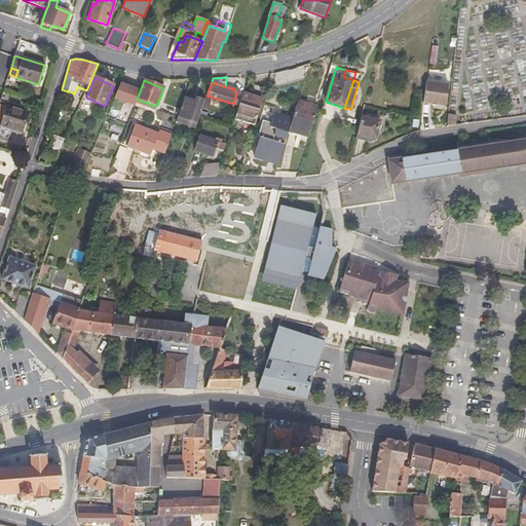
[(448,85),(426,82),(423,104),(445,107),(448,85)]
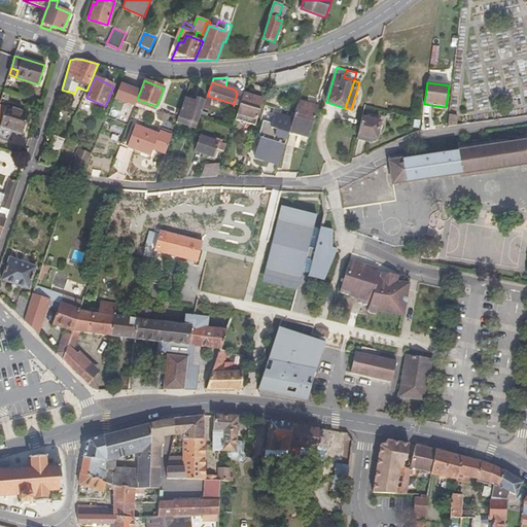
[(140,92),(120,84),(114,99),(135,106),(138,100),(137,99),(140,92)]
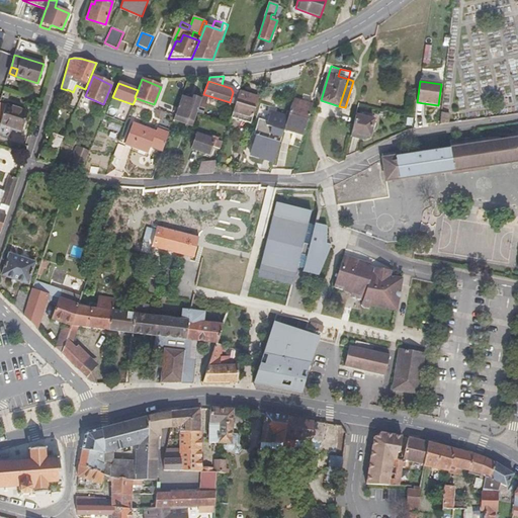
[(232,116),(251,123),(259,95),(241,89),(240,92),(240,94),(236,105),(232,116)]
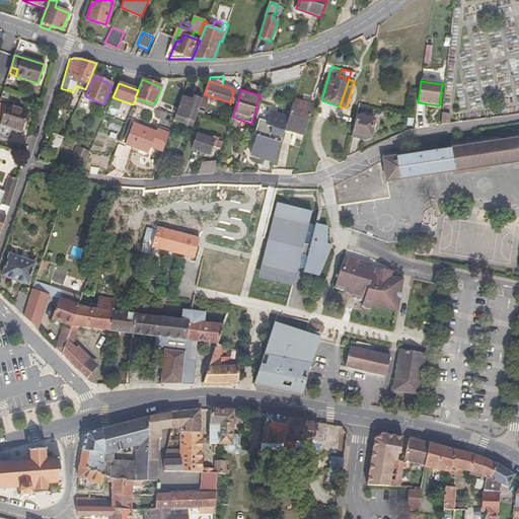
[(240,92),(234,90),(233,92),(230,102),(230,103),(236,105),(240,94),(240,92)]
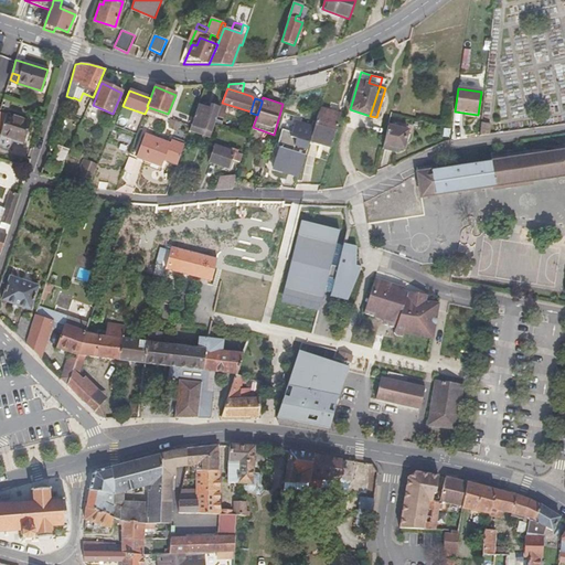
[(189,131),(210,138),(215,123),(221,108),(210,105),(209,108),(199,105),(189,131)]
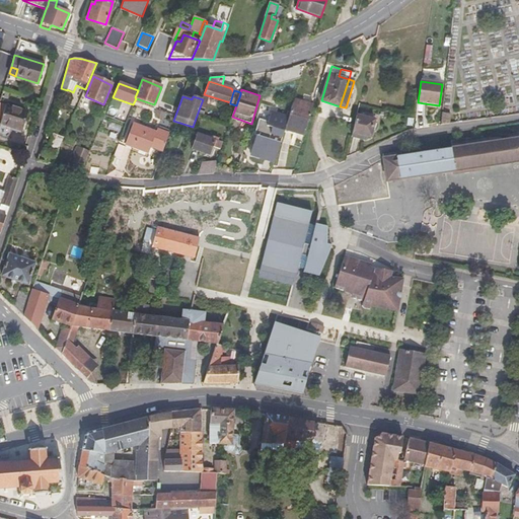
[(285,131),(305,137),(314,105),(295,98),(291,110),(285,129),(285,131)]
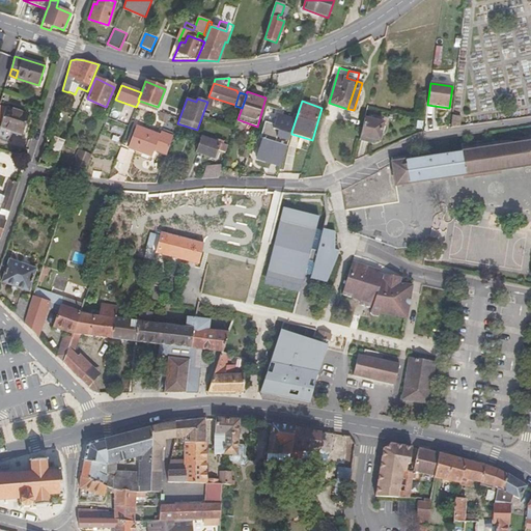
[(29,115),(0,105),(0,124),(1,126),(0,128),(0,138),(3,140),(7,140),(10,138),(12,132),(22,135),(29,115)]
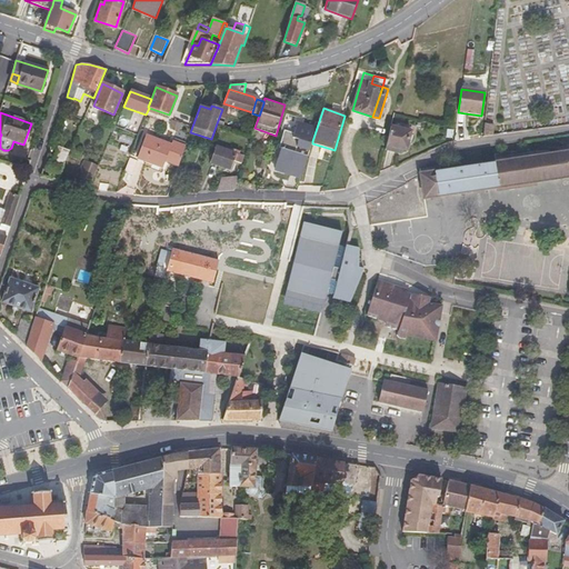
[(275,169),(301,177),(312,143),(312,141),(319,121),(300,117),(295,132),(286,130),(281,146),(286,147),(285,150),(281,149),(275,169)]
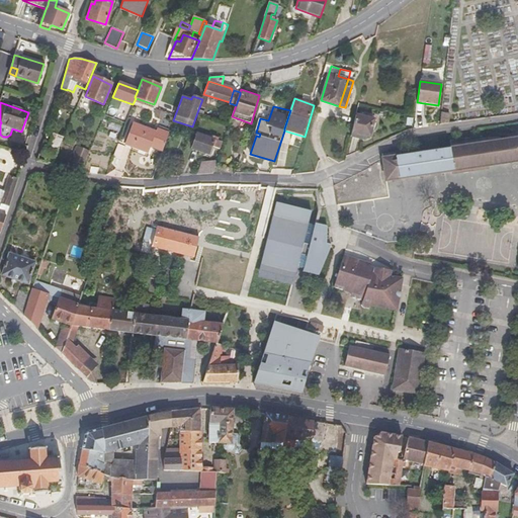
[(157,109),(155,116),(162,118),(164,112),(157,109)]
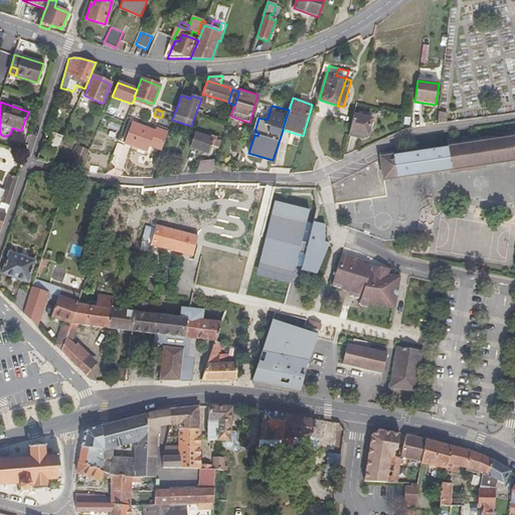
[(355,115),(349,137),(359,139),(360,135),(367,137),(371,120),(355,115)]
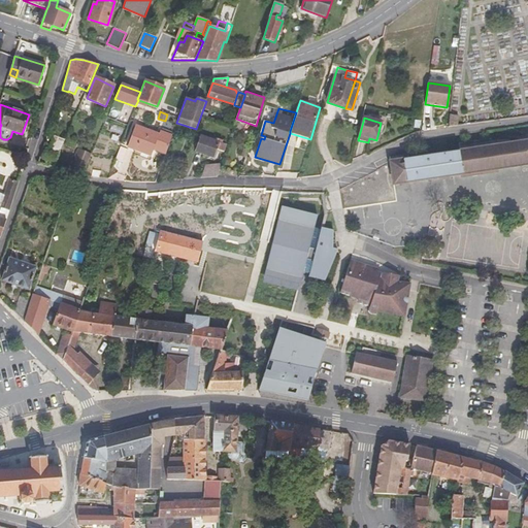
[(153,150),(165,155),(172,136),(160,132),(159,134),(136,126),(127,147),(150,156),(151,155),(153,150)]
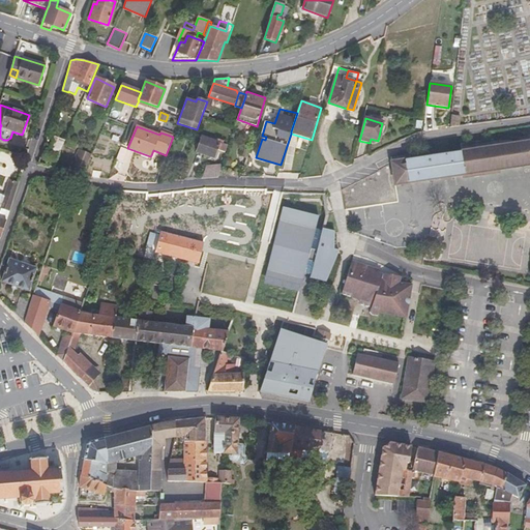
[(47,143),(46,143),(37,165),(53,169),(65,141),(54,137),(51,143),(48,142),(47,143)]
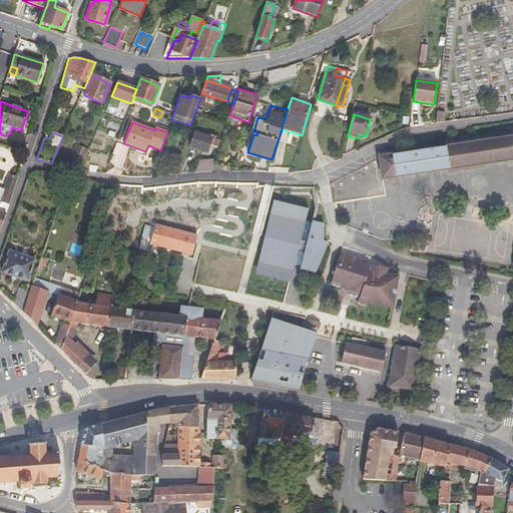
[(196,132),(190,147),(206,153),(210,145),(217,147),(219,140),(212,138),(212,137),(196,132)]
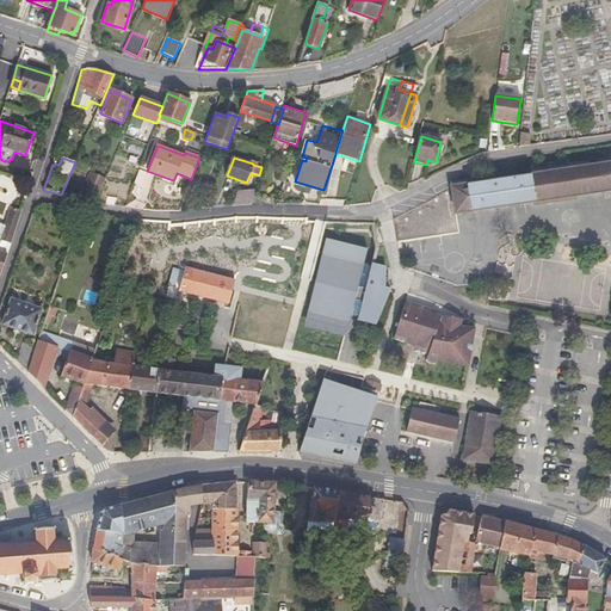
[(560,171),(563,197),(610,189),(610,162),(585,167),(584,164),(567,164),(566,162),(530,168),(530,176),(560,171)]
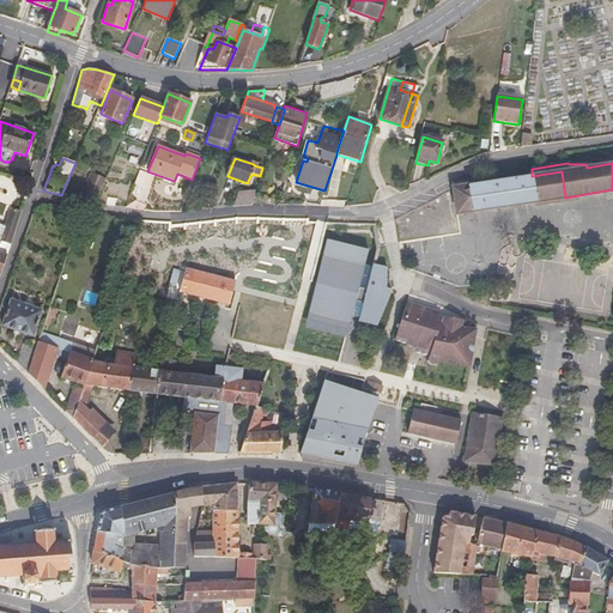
[(149,174),(139,170),(134,184),(143,188),(149,174)]
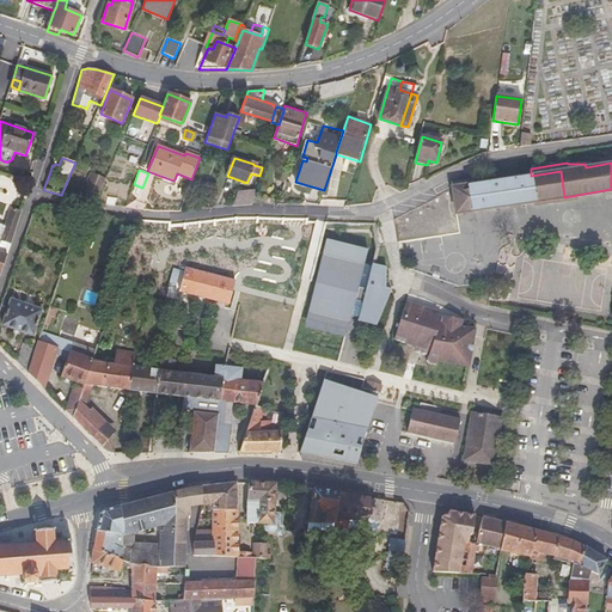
[(534,201),(564,197),(561,171),(531,176),(532,177),(534,201)]
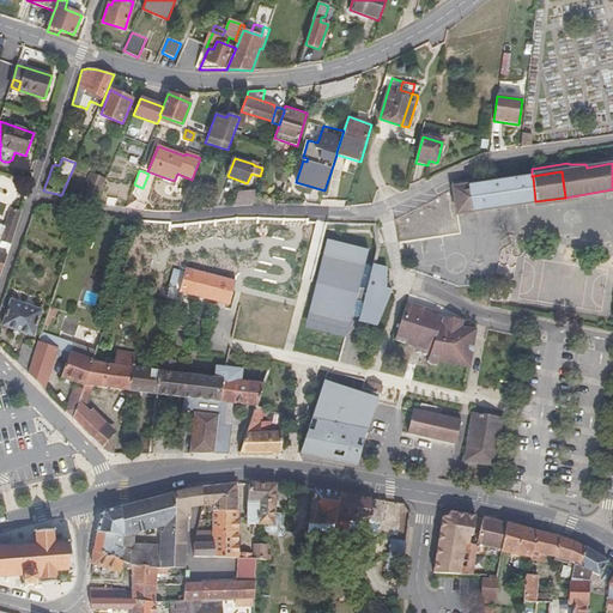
[(99,195),(107,178),(91,173),(84,192),(99,195)]
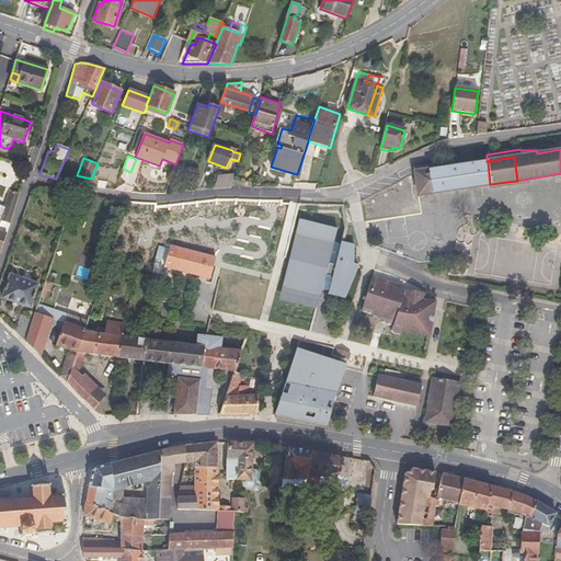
[(427,170),(415,171),(410,175),(402,180),(396,183),(397,192),(399,204),(400,216),(419,214),(416,195),(490,184),(488,162),(428,171),(427,170)]
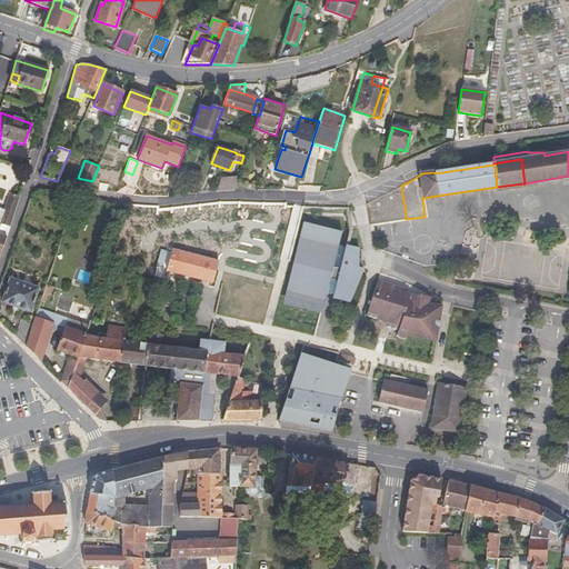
[(222,177),(217,192),(233,191),(239,176),(222,177)]
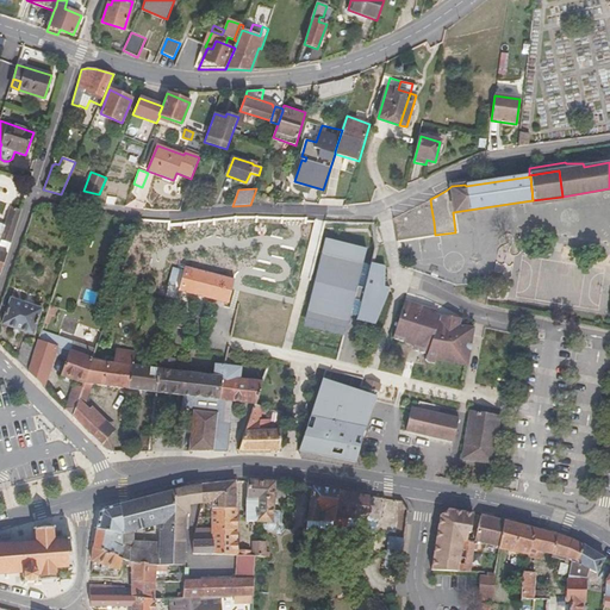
[(435,235),(434,222),(431,209),(430,199),(423,204),(403,213),(393,218),(394,223),(396,241),(435,235)]
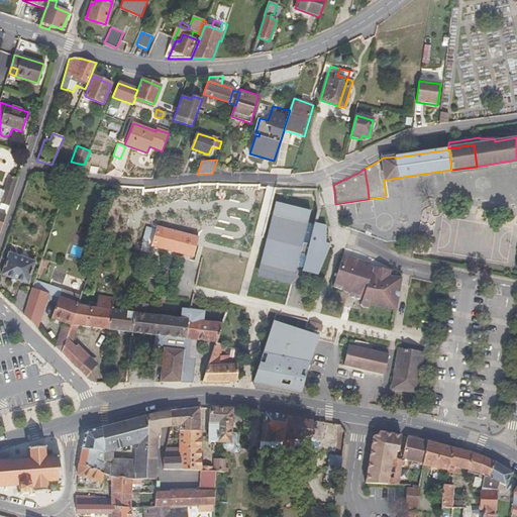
[(3,193),(0,202),(0,203),(8,206),(17,179),(9,176),(3,193)]
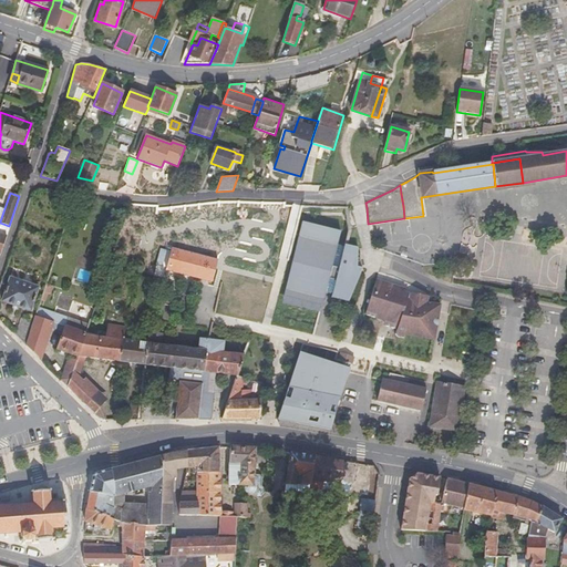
[(341,230),(302,220),(284,296),(319,305),(322,306),(325,296),(328,297),(331,297),(344,245),(339,243),(341,230)]
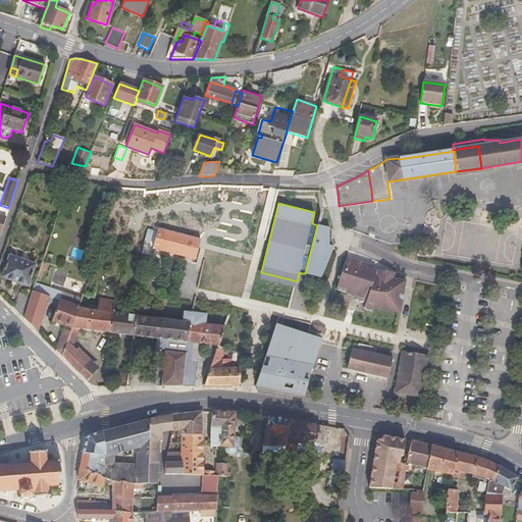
[(0,205),(0,214),(5,216),(8,209),(8,208),(0,205)]
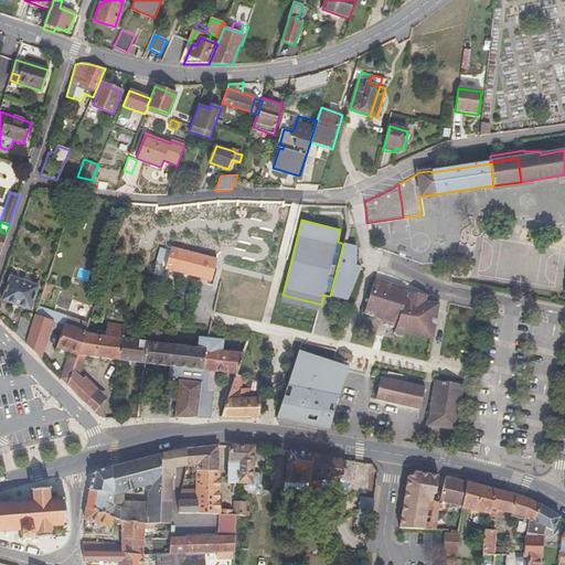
[(356,247),(343,244),(330,296),(347,300),(360,267),(354,265),(356,247)]
